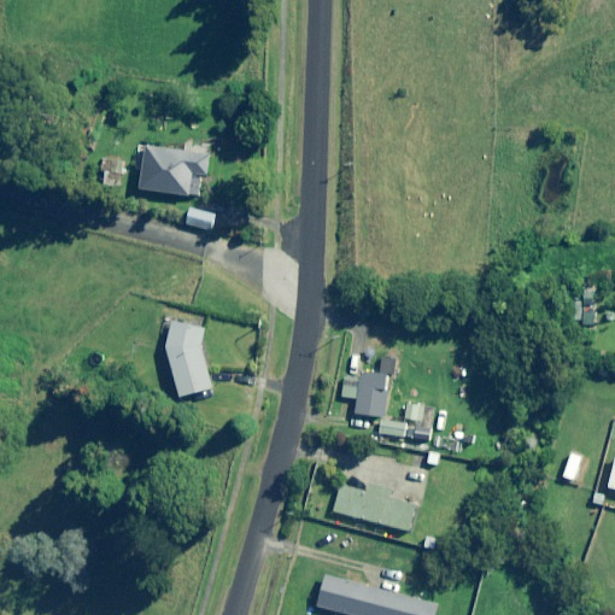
[(209,153),(145,145),(139,187),(195,194),(198,171),(206,173),(209,153)]
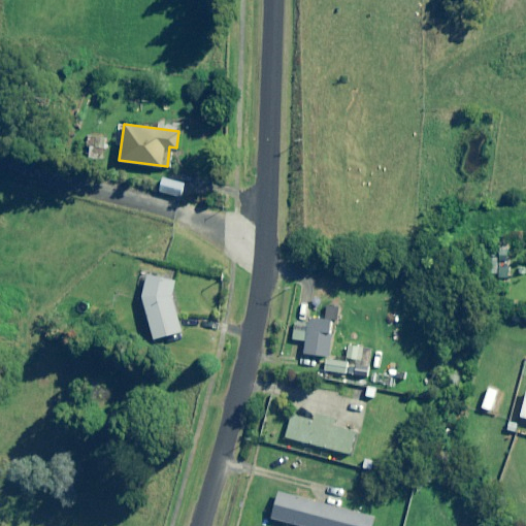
[(185,183),(162,177),(159,190),(182,196),(185,183)]
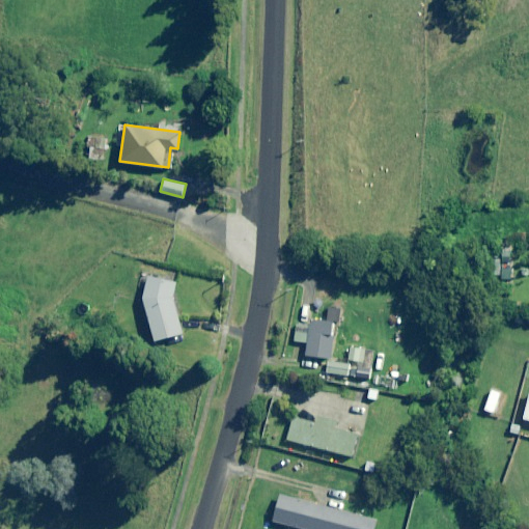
[(141,301),(154,341),(186,331),(174,297),(178,283),(147,275),(141,301)]
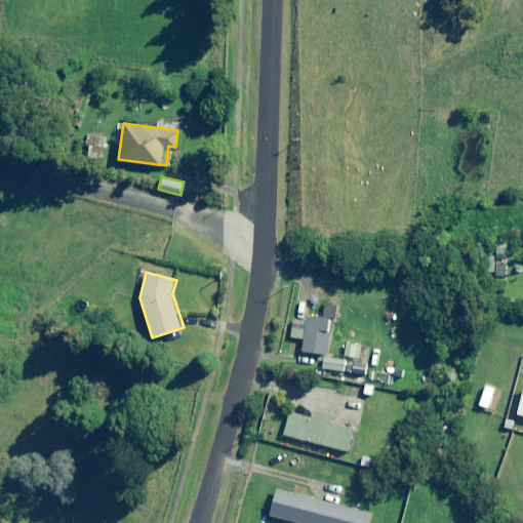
[(333,298),(323,296),(321,314),(330,316),(333,298)]
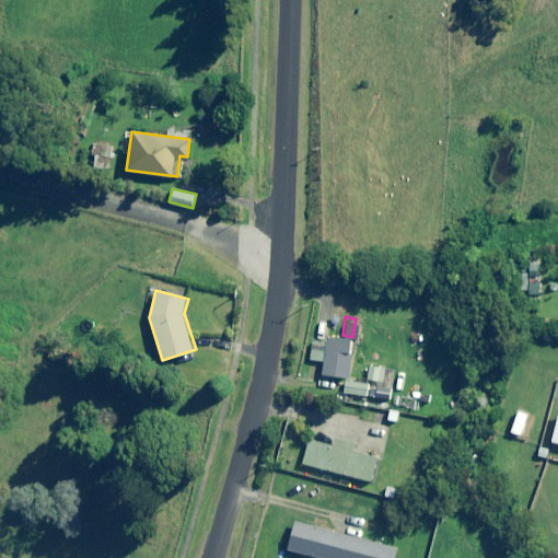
[(352,339),(326,337),(326,341),(310,340),(309,359),(323,360),(322,374),(349,376),(352,339)]
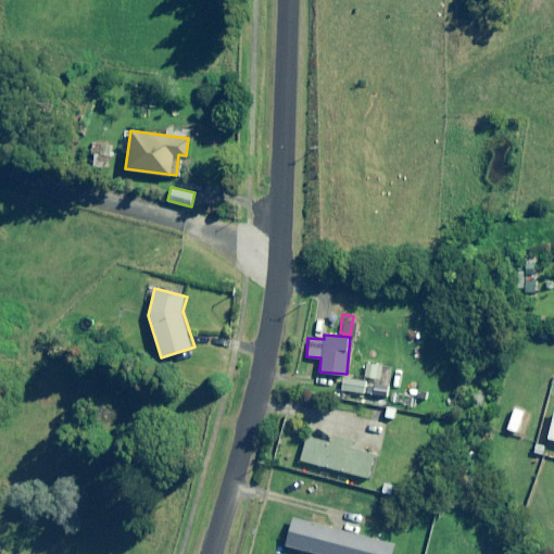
[(381,365),(366,362),(363,375),(379,378),(381,365)]
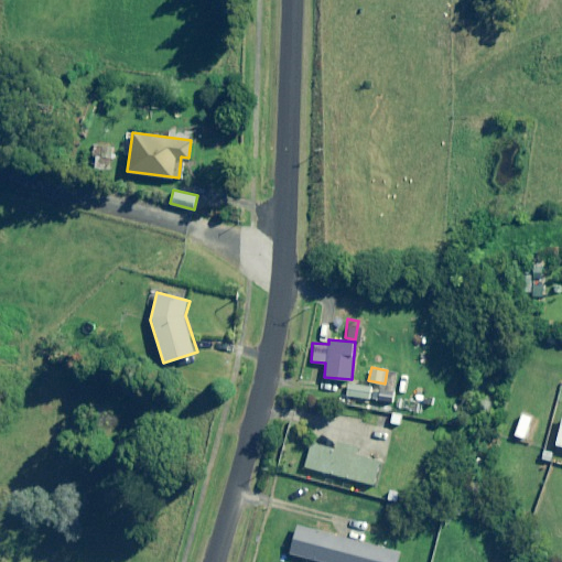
[(370,386),(346,381),(344,395),(368,399),(370,386)]
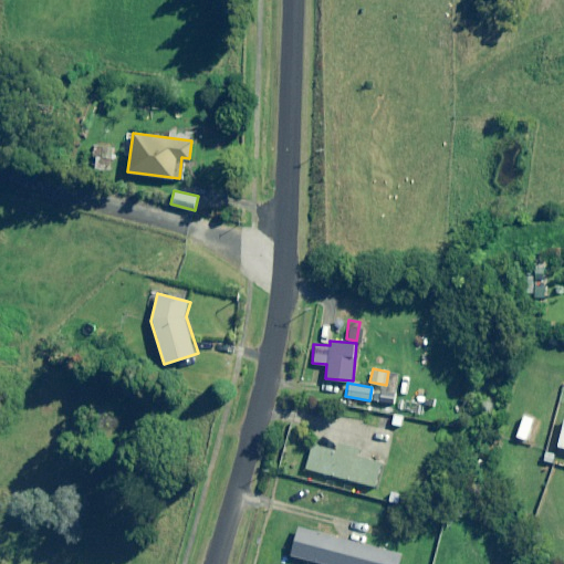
[(378,389),(376,401),(394,405),(396,393),(378,389)]
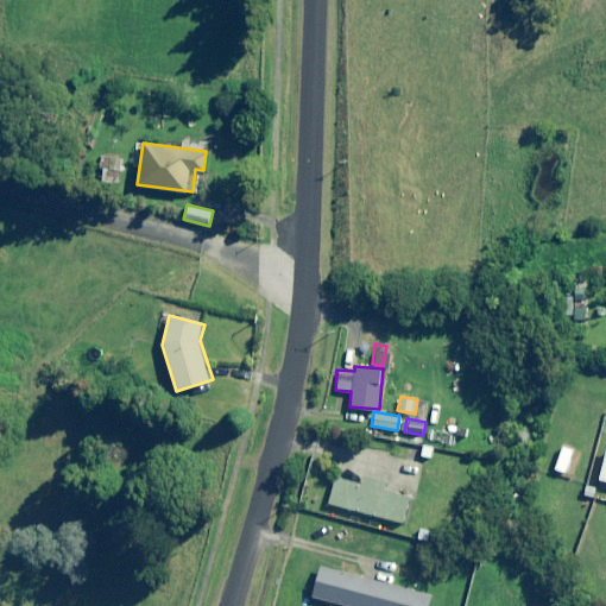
[(360,484),(335,478),(329,503),(403,523),(410,496),(383,488),(385,484),(361,478),(360,484)]
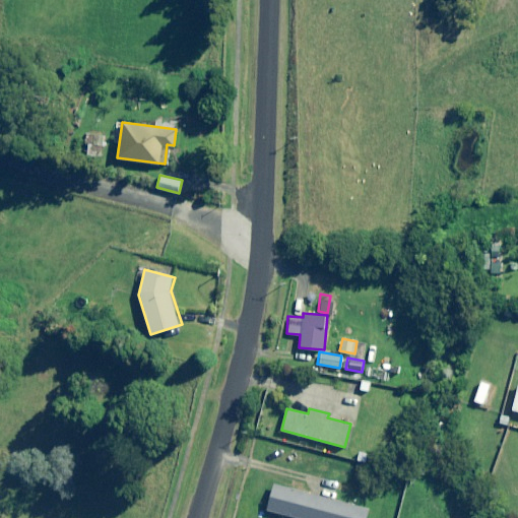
[(366,517),(369,508),(272,482),(265,509),(299,517),(366,517)]
